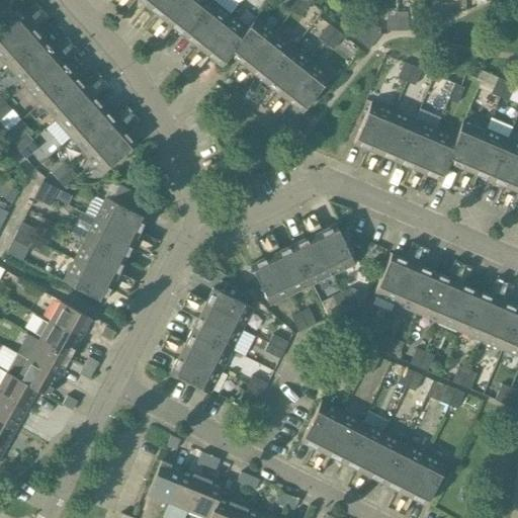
[(134,1),(131,0),(125,0),(119,7),(125,11),(134,1)]
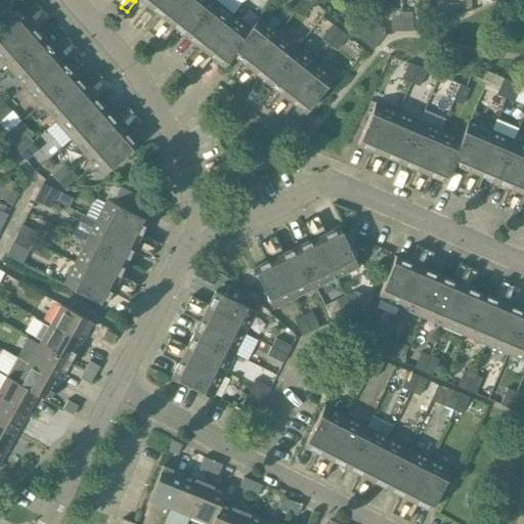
[(183,0),(154,0),(149,6),(168,20),(183,0)]
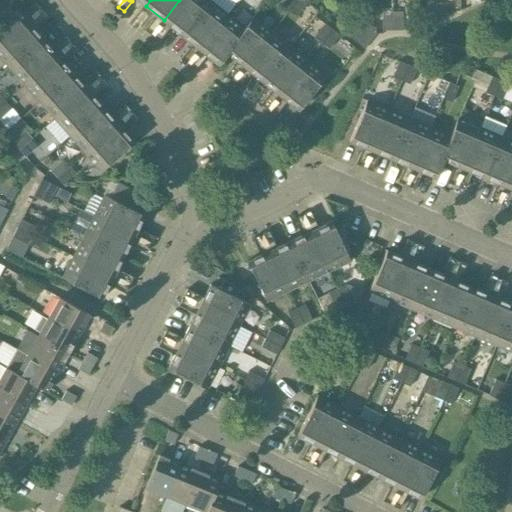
[(181,35),(209,0),(179,0),(164,20),(181,35)]
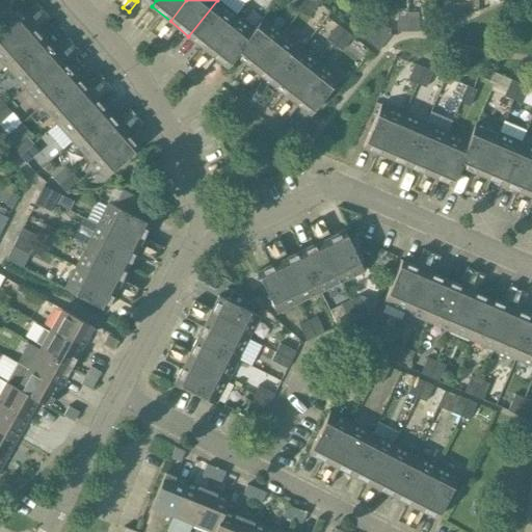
[(207,51),(236,15),(217,0),(188,36),(207,51)]
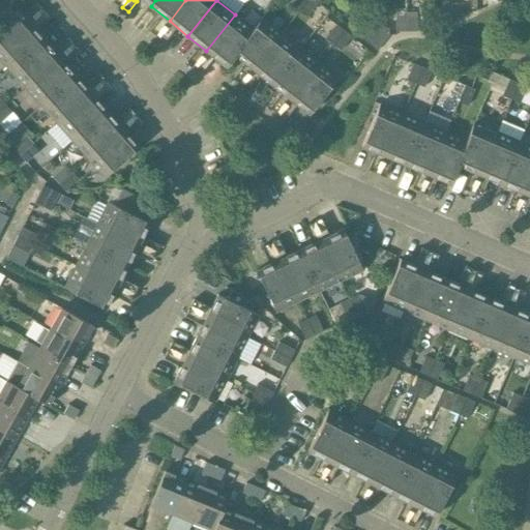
[(299,10),(306,0),(294,0),(292,4),(299,10)]
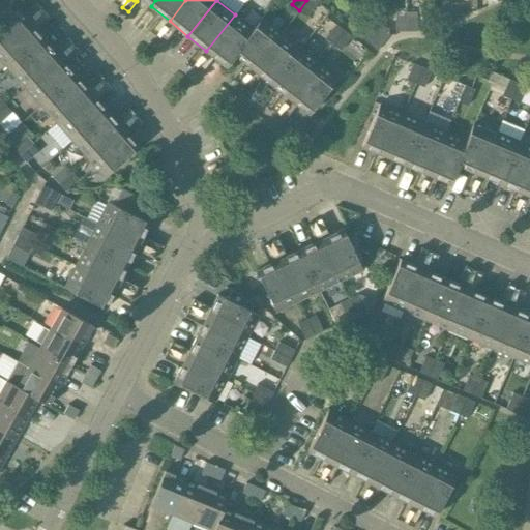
[(314,0),(306,0),(299,10),(306,17),(318,2),(314,0)]
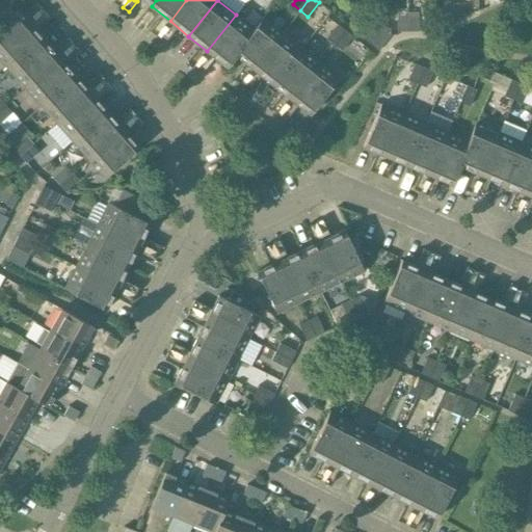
[(41,6),(36,1),(26,10),(31,16),(41,6)]
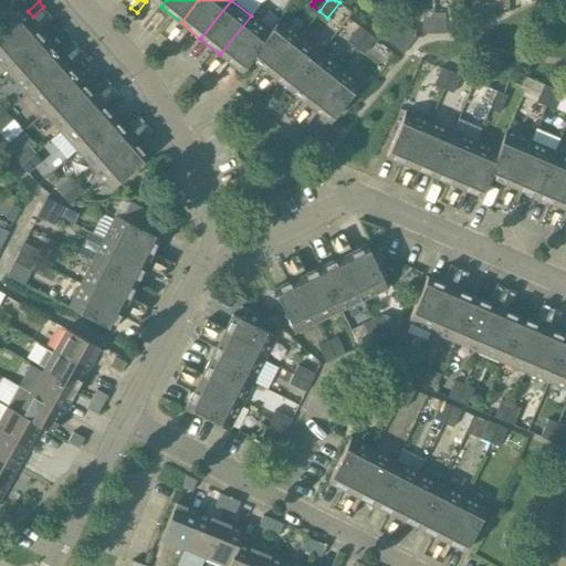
[(0,13),(0,49),(30,22),(13,3),(0,13)]
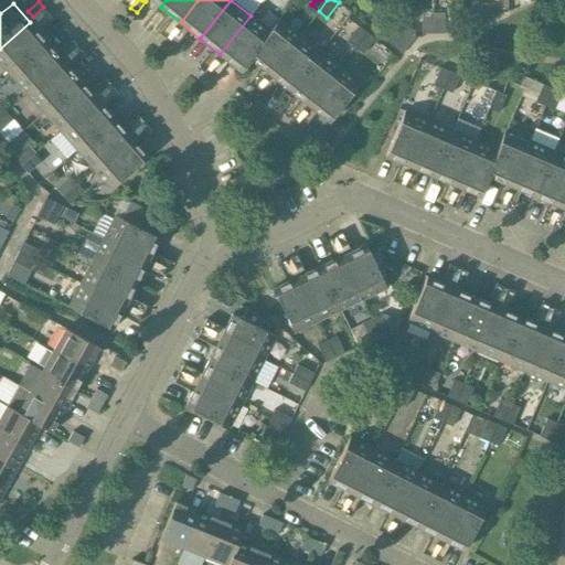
[(482,3),(470,3),(470,19),(471,19),(482,19),(482,3)]
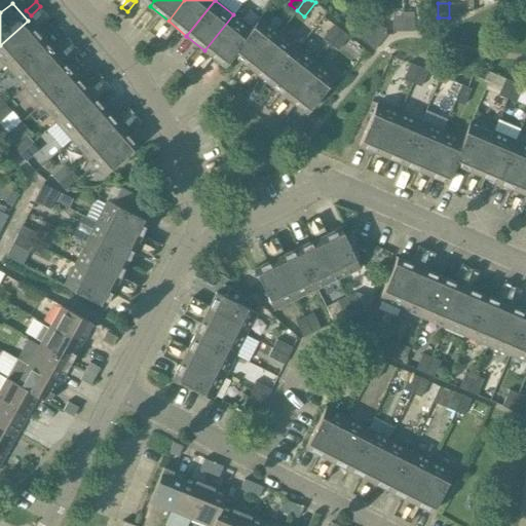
[(459,3),(449,3),(449,17),(459,17),(459,3)]
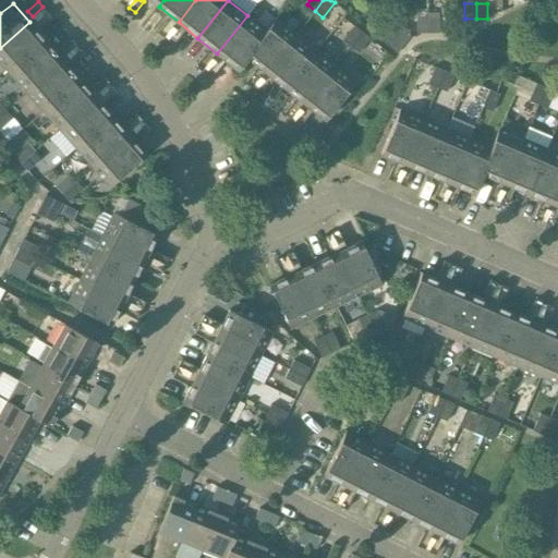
[(416,33),(427,33),(427,12),(427,10),(416,10),(416,33)]
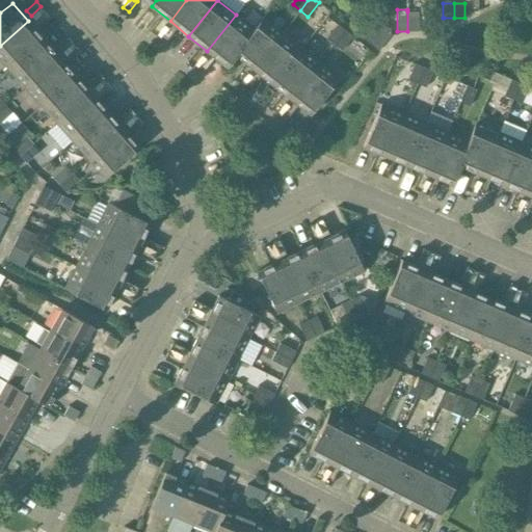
[(49,16),(44,10),(34,19),(38,24),(49,16)]
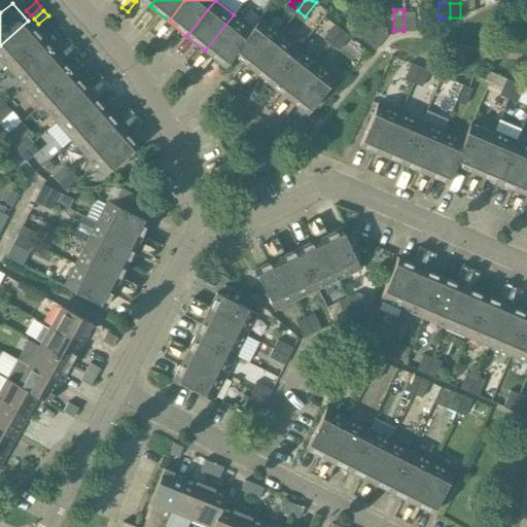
[(415,11),(403,11),(403,31),(415,31),(415,11)]
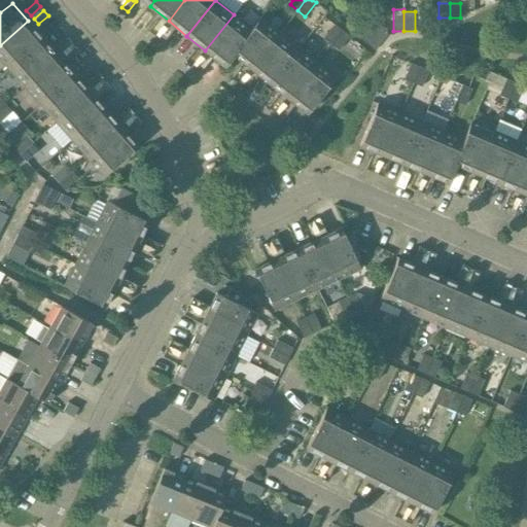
[(251,29),(234,14),(205,50),(224,66),(234,55),(233,54),(252,30),(251,29)]
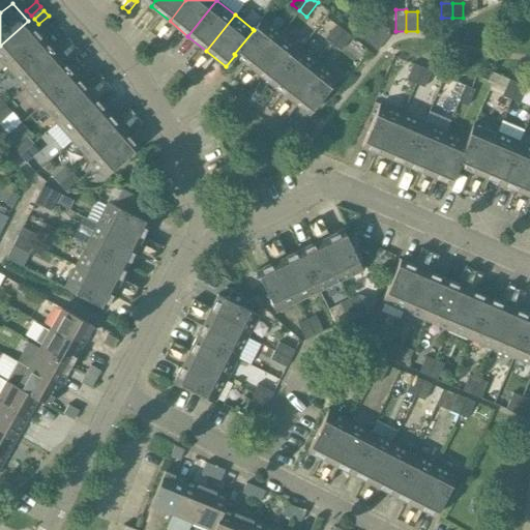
[(234,54),(235,55),(253,69),(282,32),(263,18),(253,29),(254,30),(234,54)]
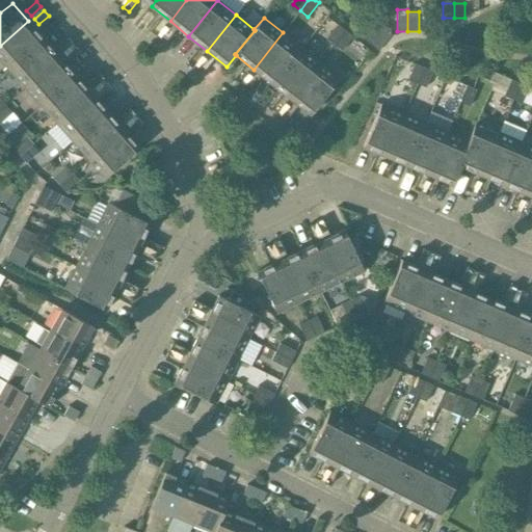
[(164,24),(159,20),(151,30),(156,34),(164,24)]
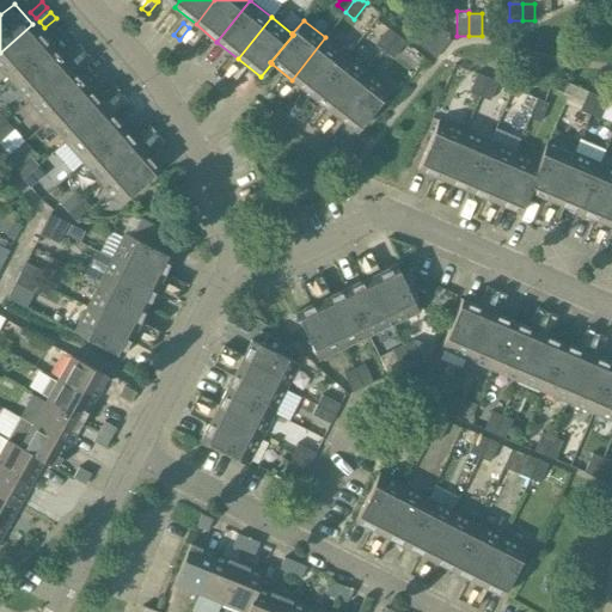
[(32,24),(0,53),(0,68),(11,80),(50,44),(32,24)]
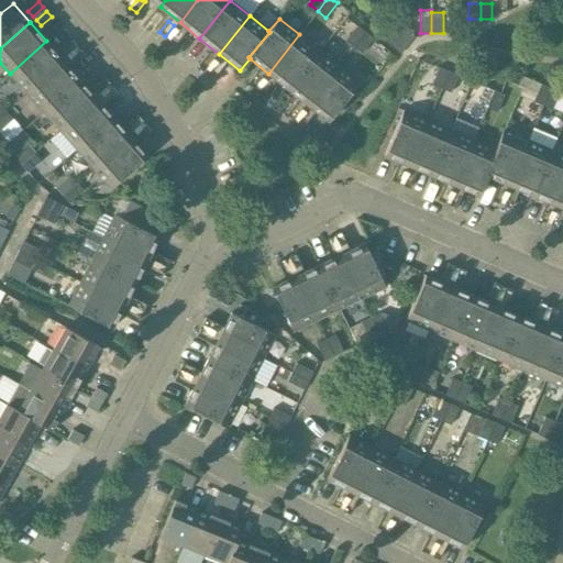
[(385,37),(397,51),(412,36),(400,23),(385,37)]
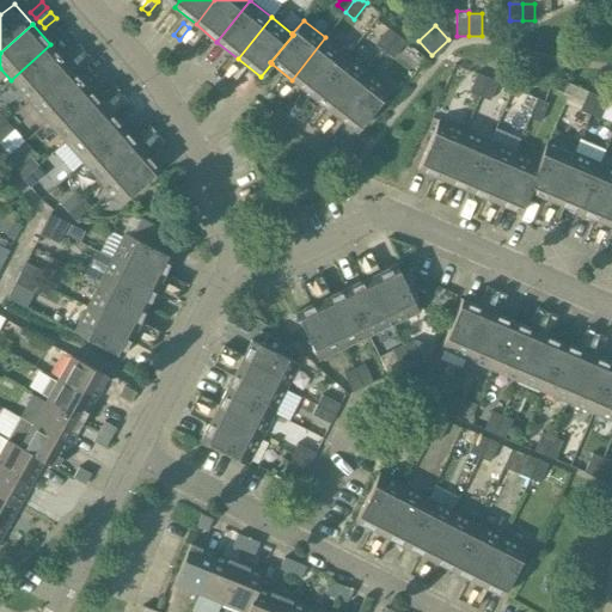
[(384,50),(397,35),(389,28),(375,43),(384,50)]
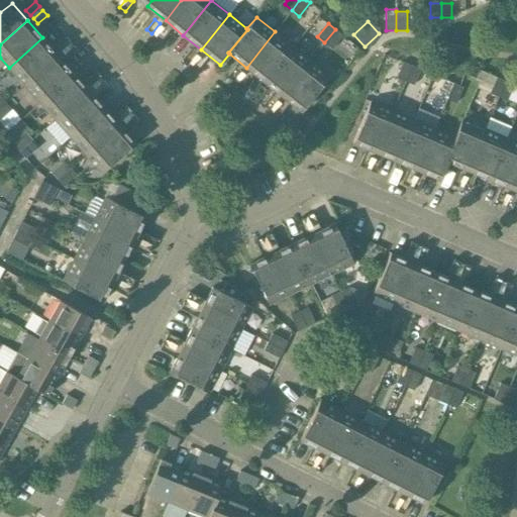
[(169,30),(164,26),(156,36),(161,40),(169,30)]
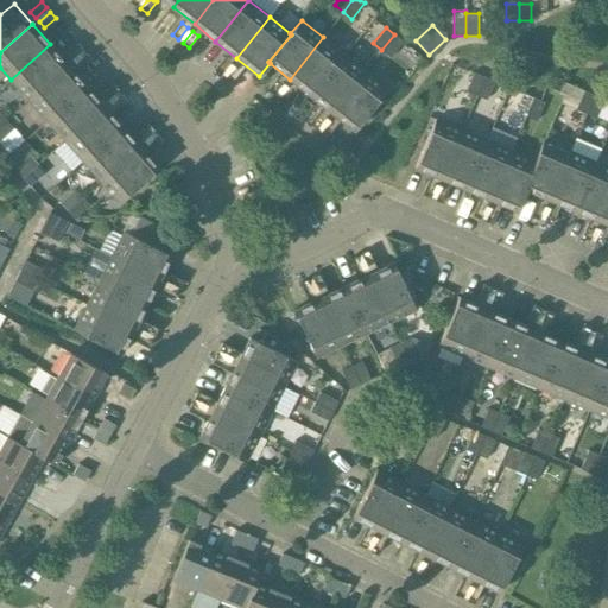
[(403,42),(394,35),(381,50),(391,57),(403,42)]
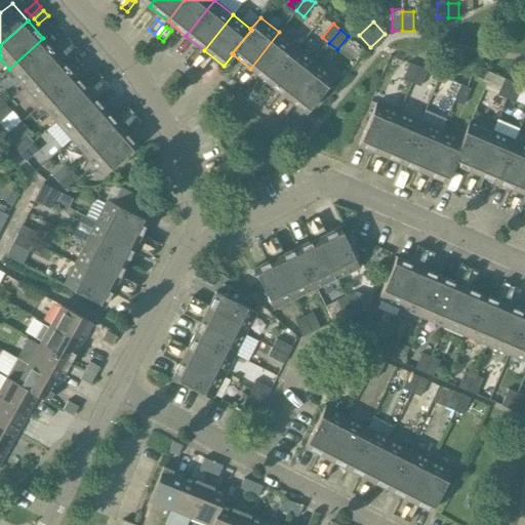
[(268,83),(297,47),(279,32),(250,69),(268,83)]
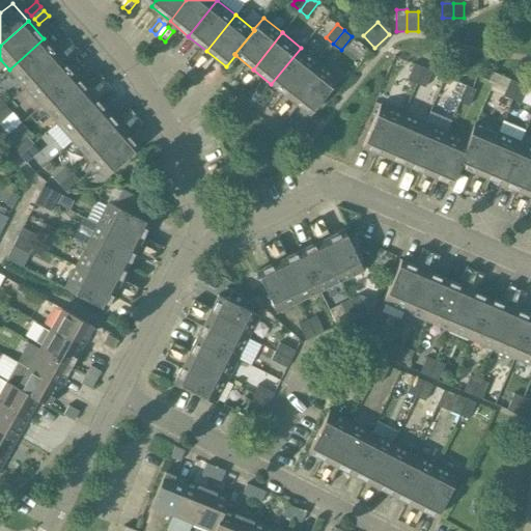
[(73,43),(67,37),(58,46),(62,51),(73,43)]
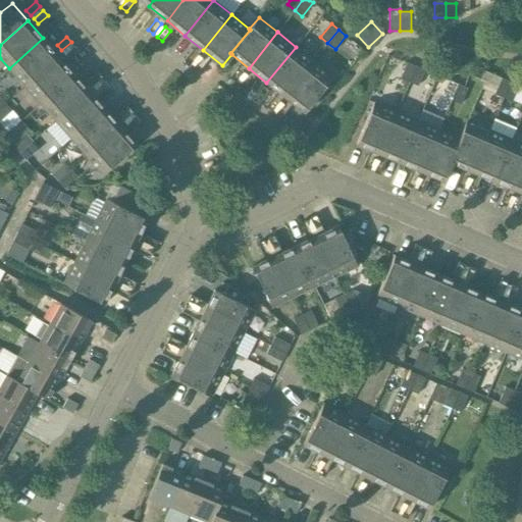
[(9,68),(24,86),(59,56),(43,38),(9,68)]
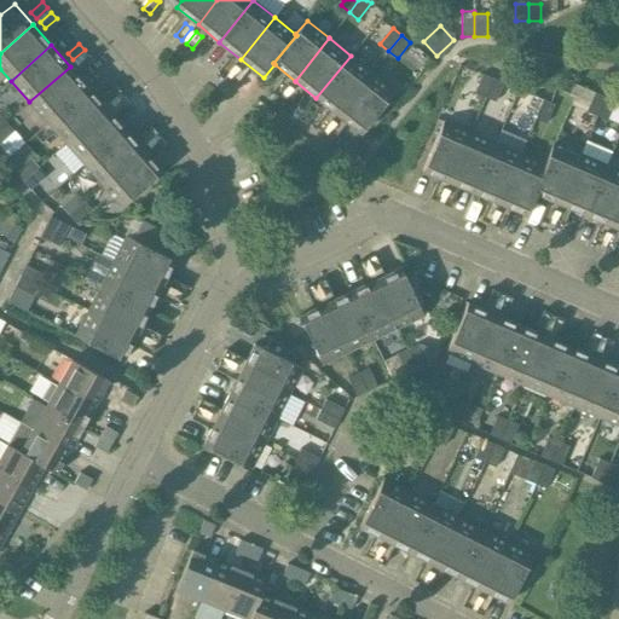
[(93,59),(88,53),(76,64),(82,70),(93,59)]
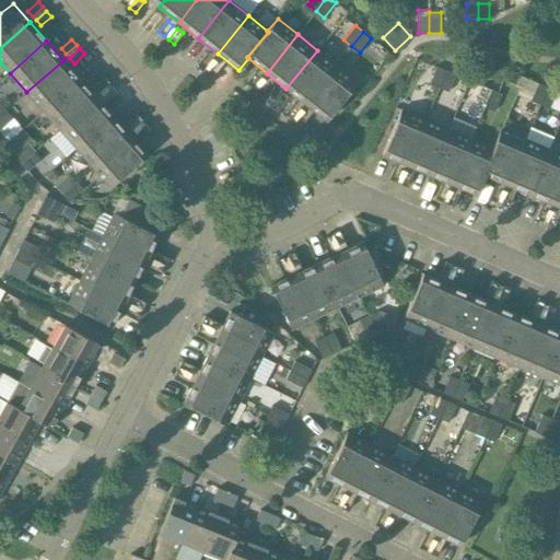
[(337,66),(317,50),(286,89),(305,104),(337,66)]
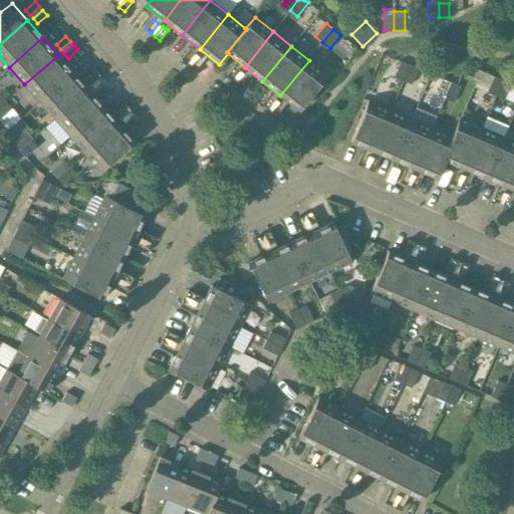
[(195,52),(190,48),(182,58),(187,62),(195,52)]
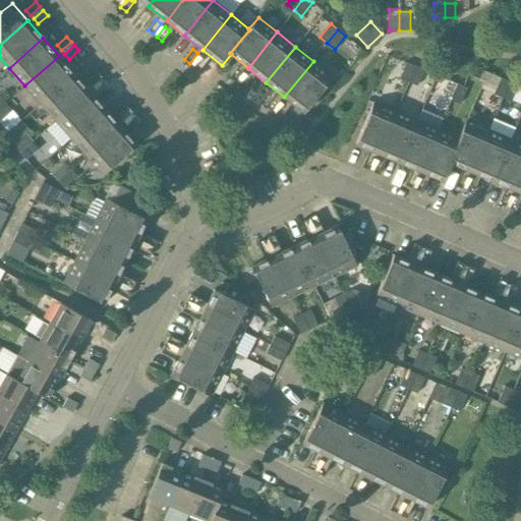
[(59,56),(24,85),(40,103),(74,73),(59,56)]
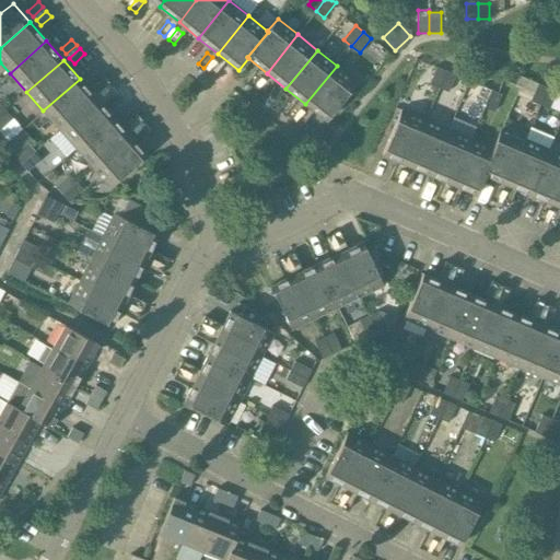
[(222,65),(216,60),(207,71),(213,76),(222,65)]
